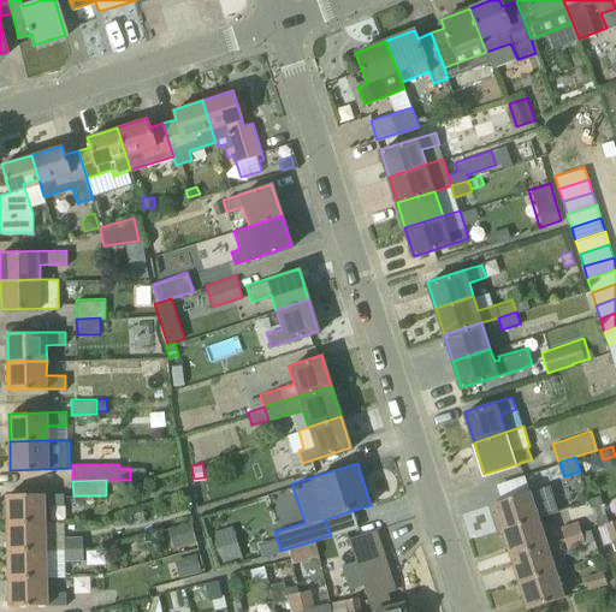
[(549,483),(492,501),(501,528),(539,516),(557,510),(549,483)]
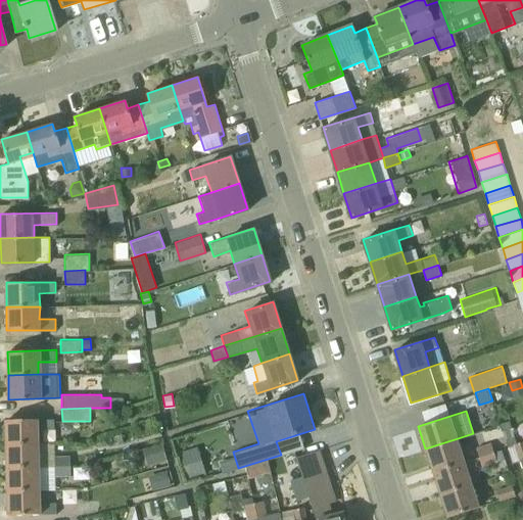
[(54,418),(5,420),(6,444),(39,443),(39,430),(54,429),(54,418)]
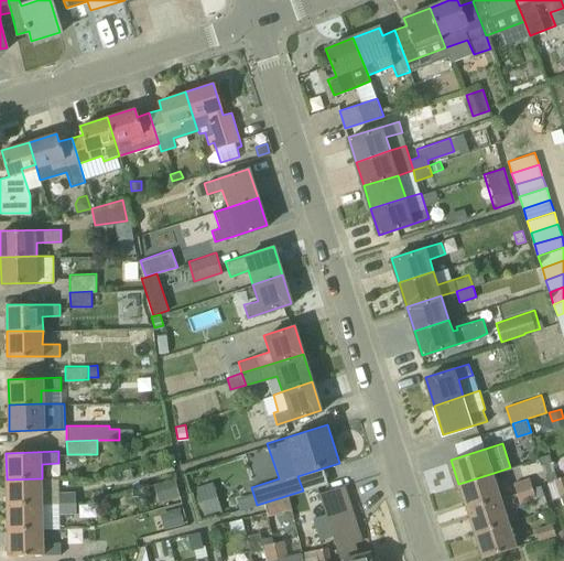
[(540,459),(546,482),(555,479),(554,477),(548,454),(540,456),(540,459)]
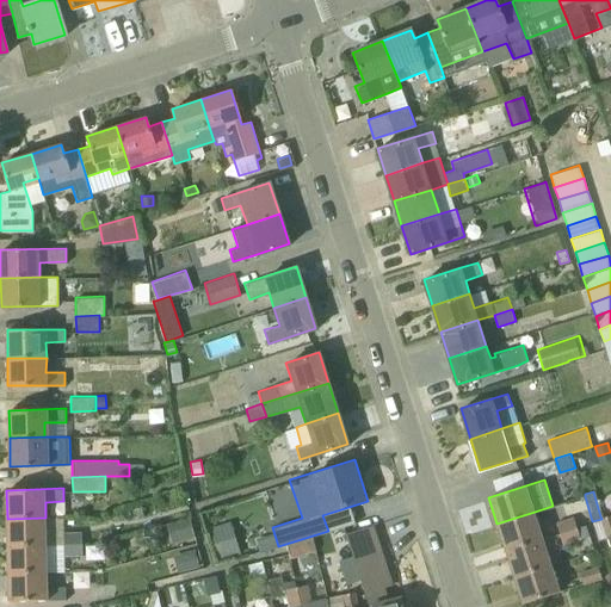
[(535,512),(497,524),(505,550),(543,538),(535,512)]
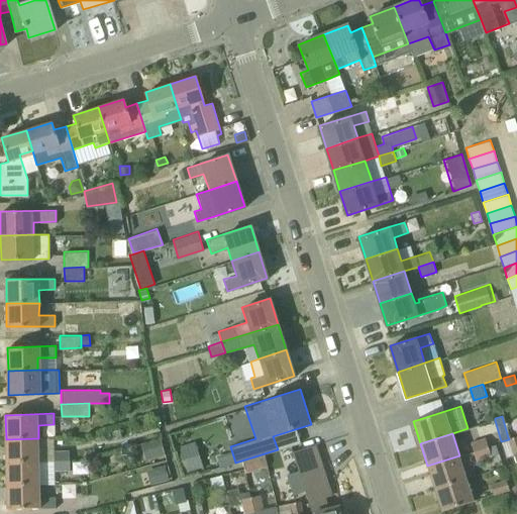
[(509,439),(516,466),(516,434),(508,437),(509,439)]
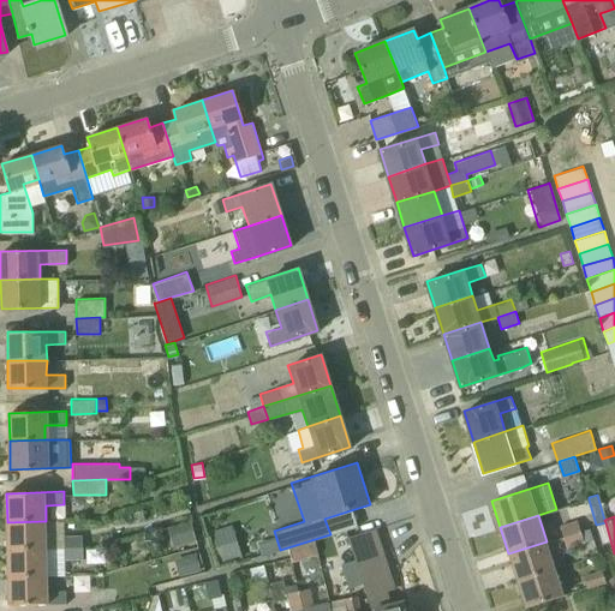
[(559,523),(562,535),(580,531),(577,519),(559,523)]
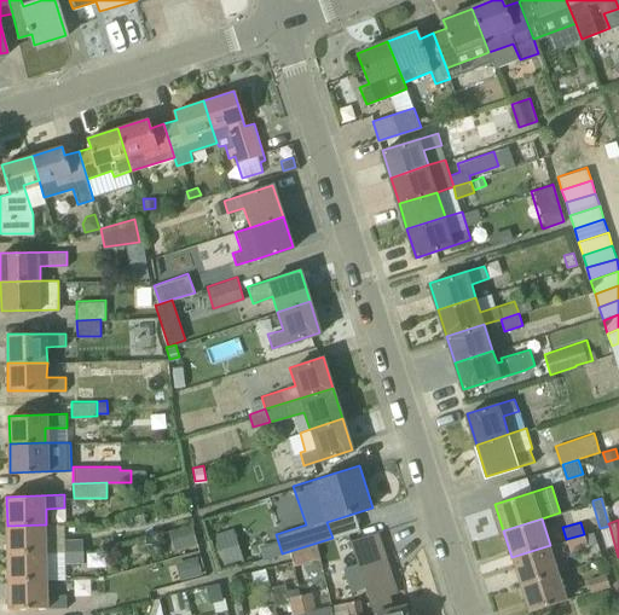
[(46,524),(7,526),(7,552),(47,552),(46,524)]
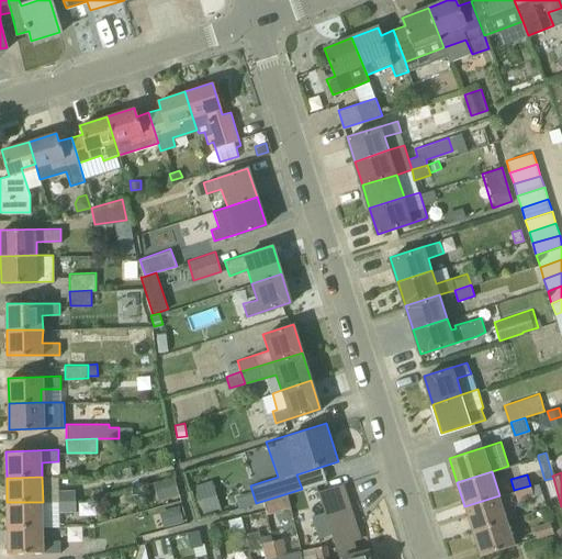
[(178,493),(173,477),(154,482),(158,499),(178,493)]
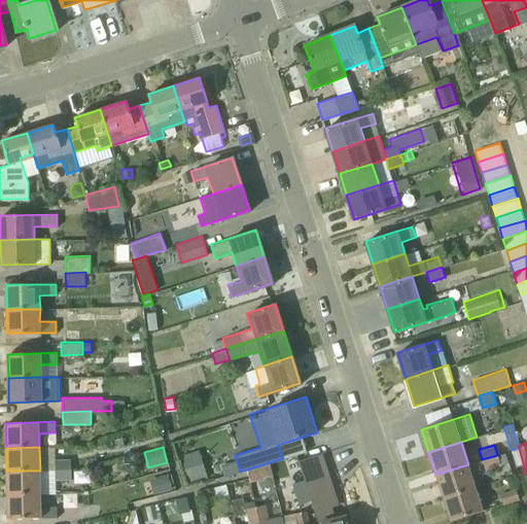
[(179,456),(186,484),(208,478),(199,450),(179,456)]
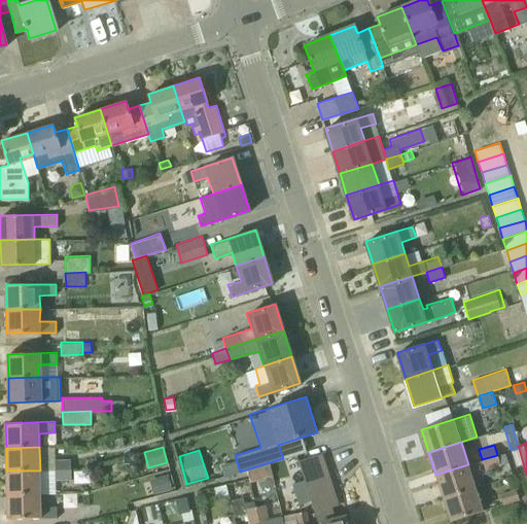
[(339,503),(322,452),(297,460),(304,478),(311,500),(318,522),(320,521),(320,523),(347,523),(345,515),(335,517),(331,507),(339,503)]
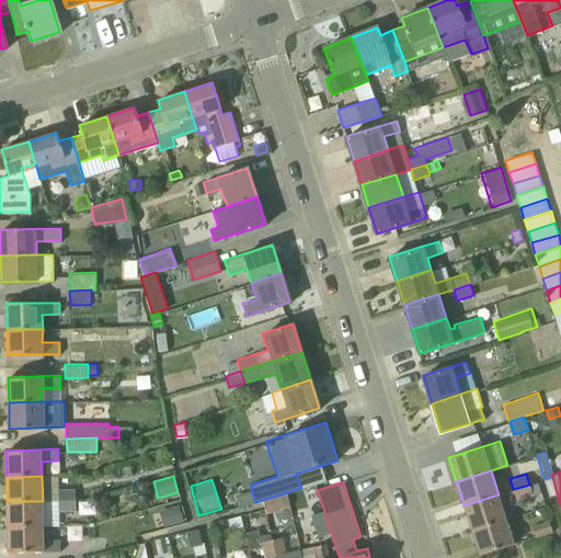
[(517,500),(533,496),(529,485),(513,489),(517,500)]
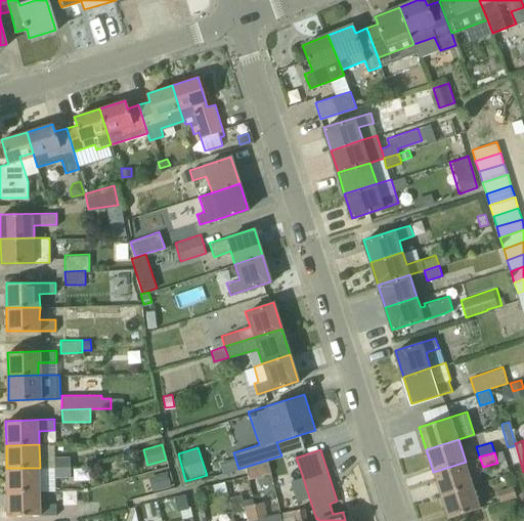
[(54,466),(71,466),(71,456),(54,457),(54,466)]
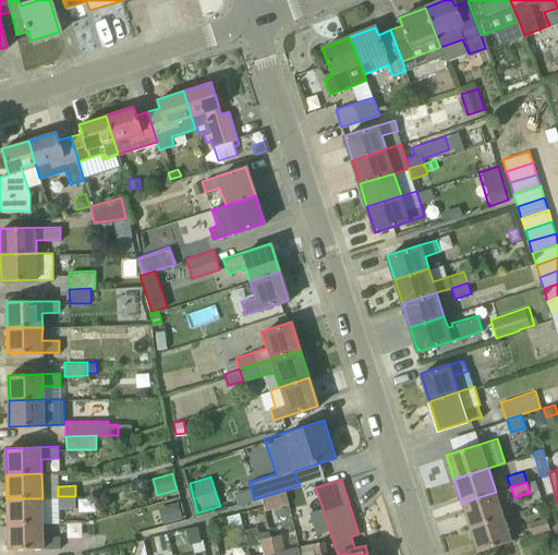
[(262,497),(264,505),(265,510),(288,503),(286,490),(262,497)]
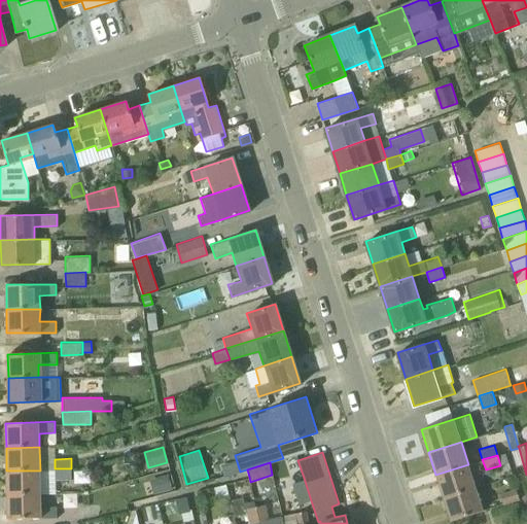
[(443,496),(476,486),(468,464),(435,475),(443,496)]
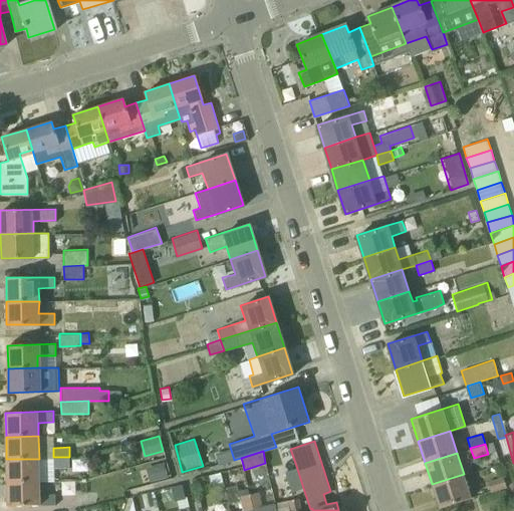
[(69,457),(53,457),(54,467),(69,467),(69,457)]
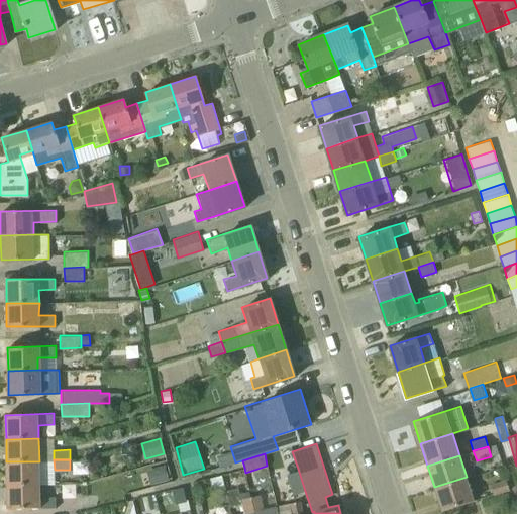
[(6,461),(7,484),(40,484),(39,461),(6,461)]
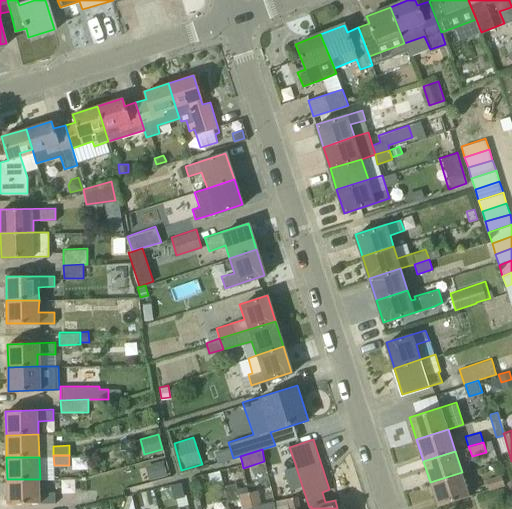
[(146,465),(146,466),(149,477),(149,478),(166,474),(163,460),(146,465)]
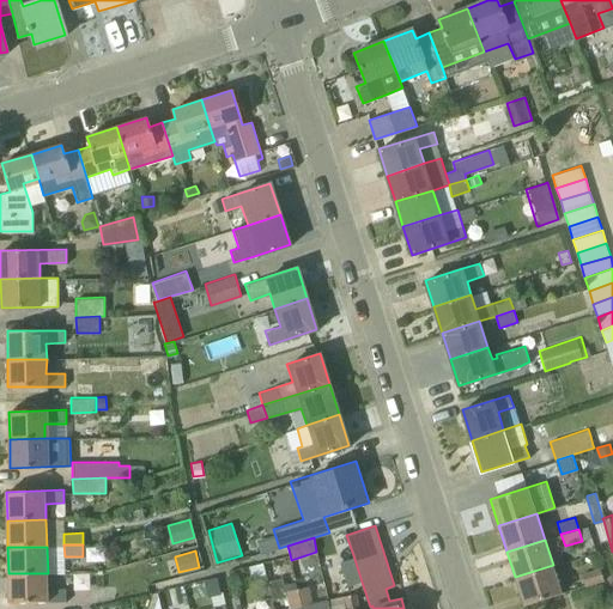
[(347,585),(362,582),(353,555),(339,560),(347,585)]
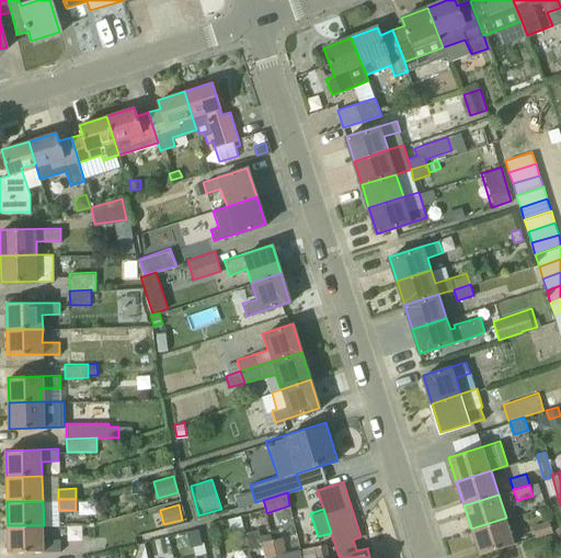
[(471,528),(480,555),(514,544),(506,517),(471,528)]
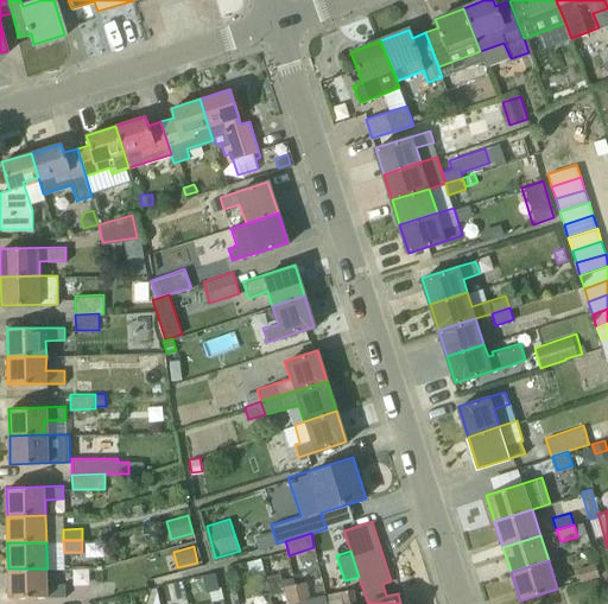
[(576,568),(581,580),(581,582),(599,576),(595,563),(576,568)]
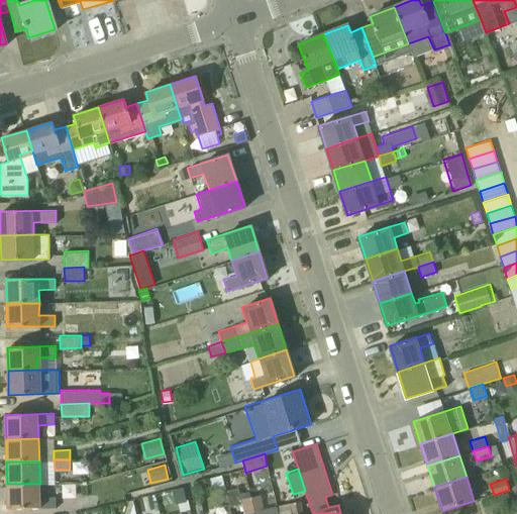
[(7,508),(56,507),(56,496),(40,497),(40,484),(7,484),(7,508)]
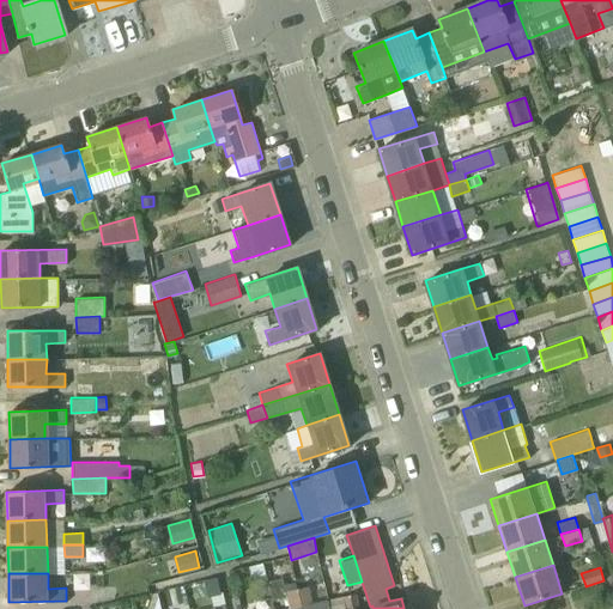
[(217,576),(204,579),(207,596),(220,592),(217,576)]
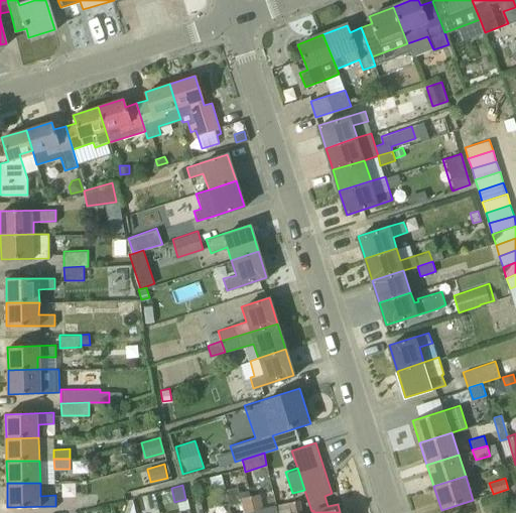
[(229,505),(241,502),(240,498),(240,497),(239,491),(238,486),(226,489),(229,505)]
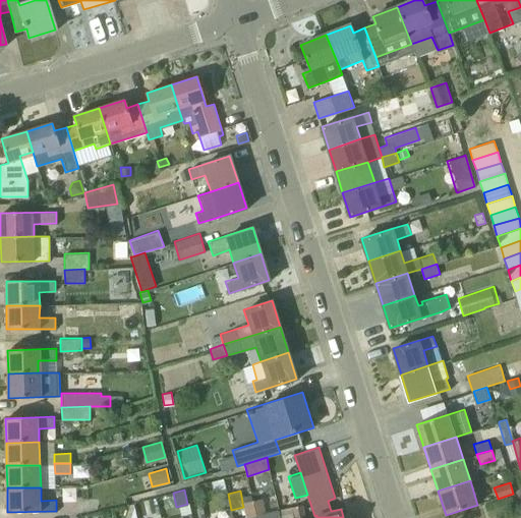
[(252,500),(256,517),(280,517),(279,511),(265,514),(261,498),(252,500)]
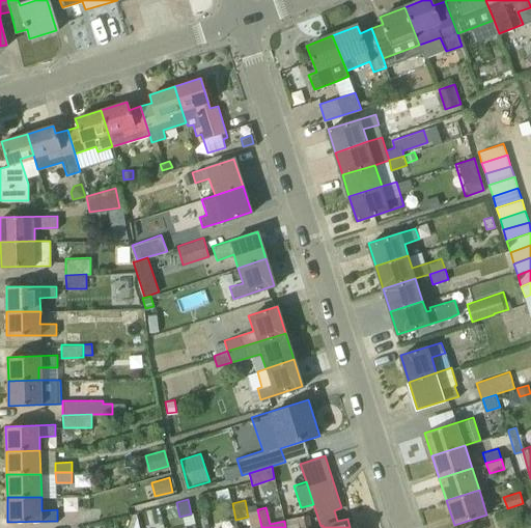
[(261,527),(257,509),(247,511),(247,512),(248,517),(249,527),(261,527)]
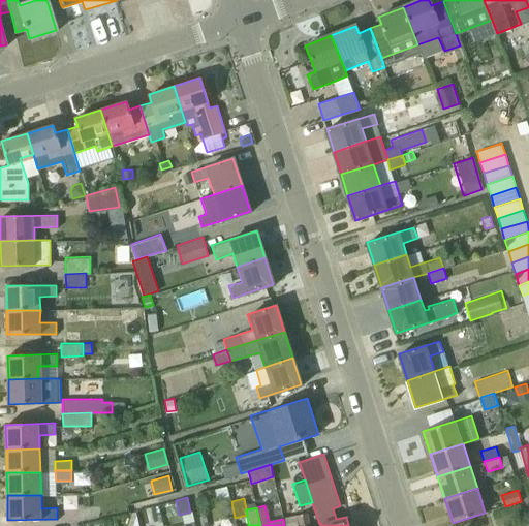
[(283,519),(284,525),(309,525),(307,514),(283,519)]
